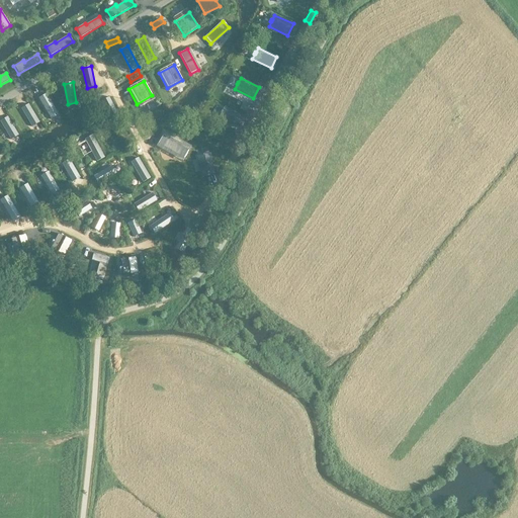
[(46,94),(38,98),(51,118),(58,114),(46,94)]
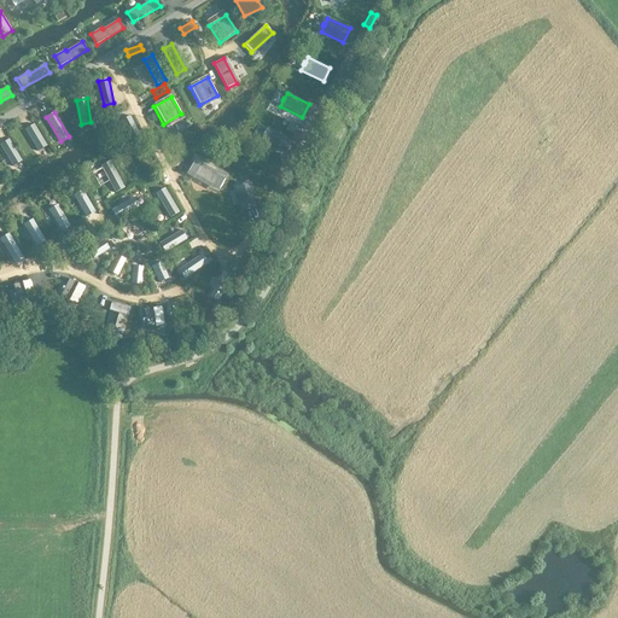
[(141,138),(130,116),(121,121),(133,143),(141,138)]
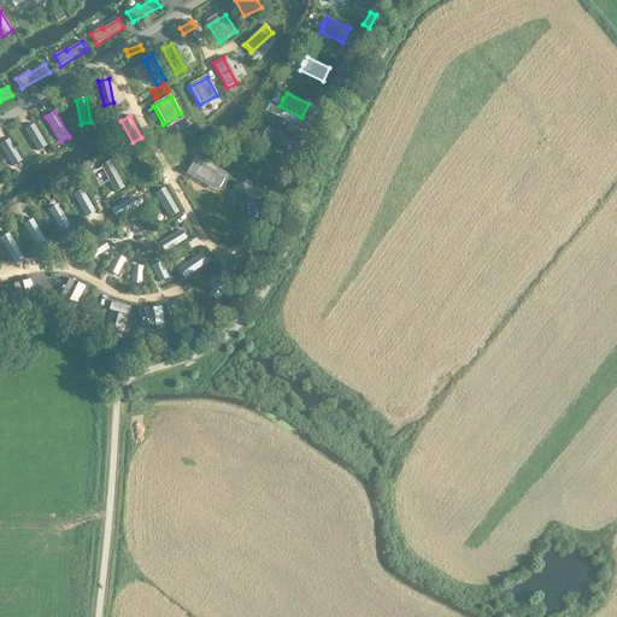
[(34,124),(25,130),(39,151),(47,146),(34,124)]
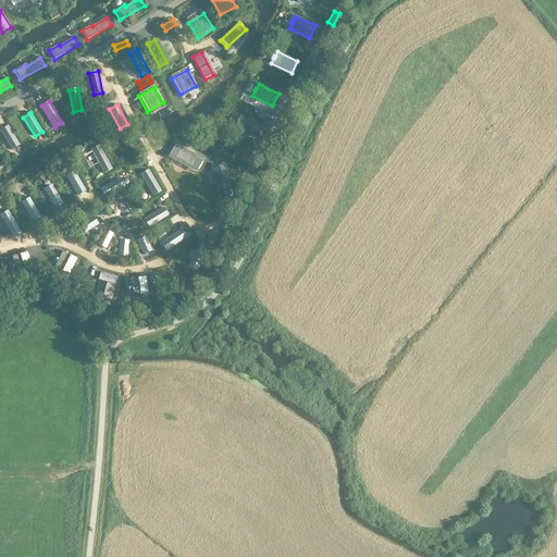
[(238,122),(235,127),(255,138),(261,126),(242,115),(239,120),(238,120),(237,122),(238,122)]
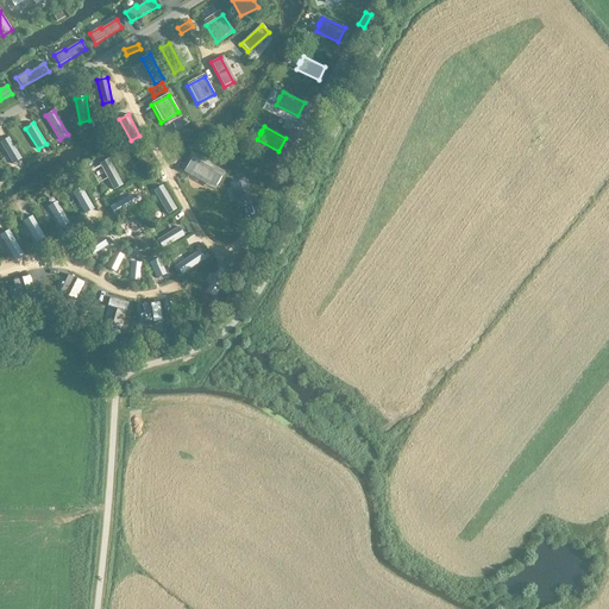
[(10,138),(0,143),(13,163),(22,158),(10,138)]
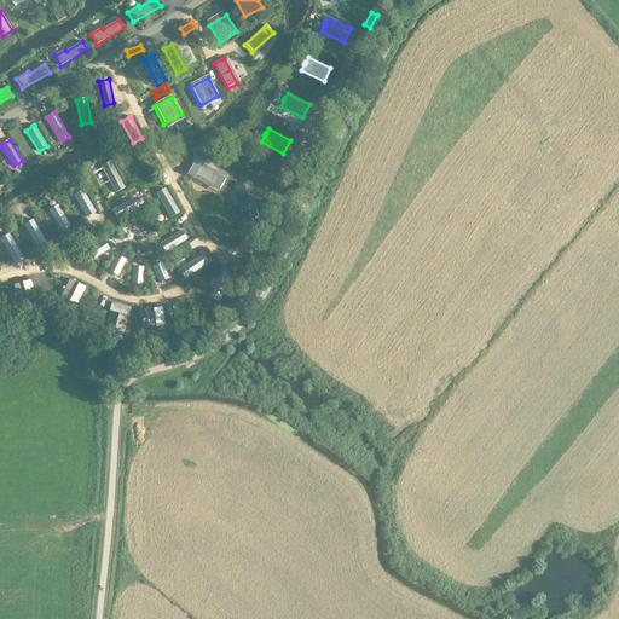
[(102,167),(116,194),(125,187),(111,162),(102,167)]
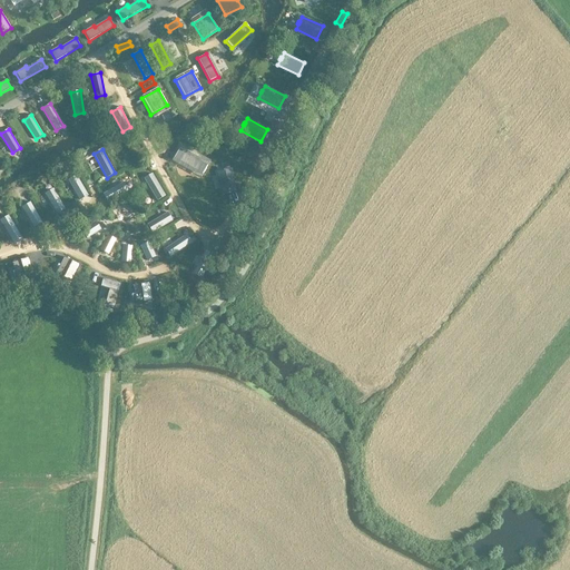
[(178,149),(173,158),(203,175),(207,166),(178,149)]
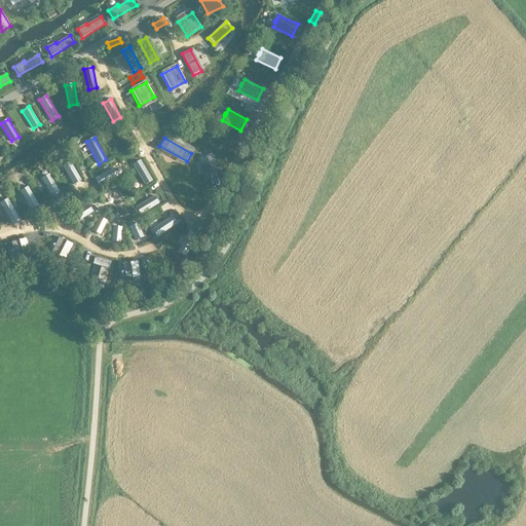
[(205,157),(200,159),(204,180),(218,177),(213,156),(208,157),(208,156),(205,157)]
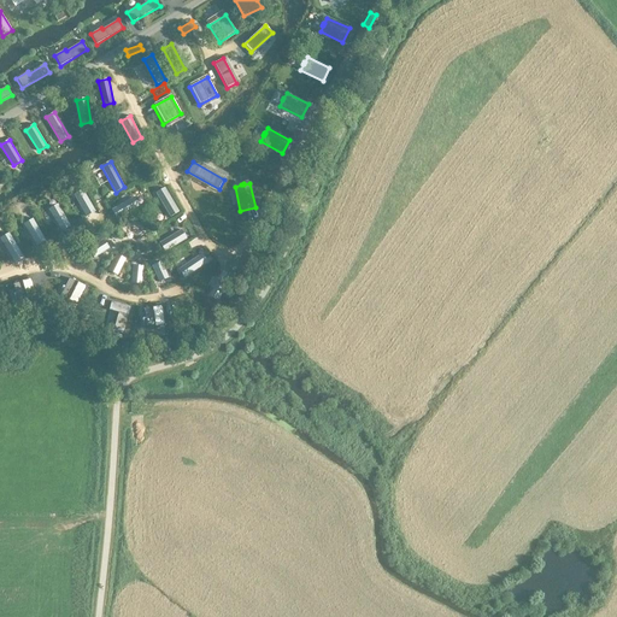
[(170,217),(180,212),(165,188),(157,194),(170,217)]
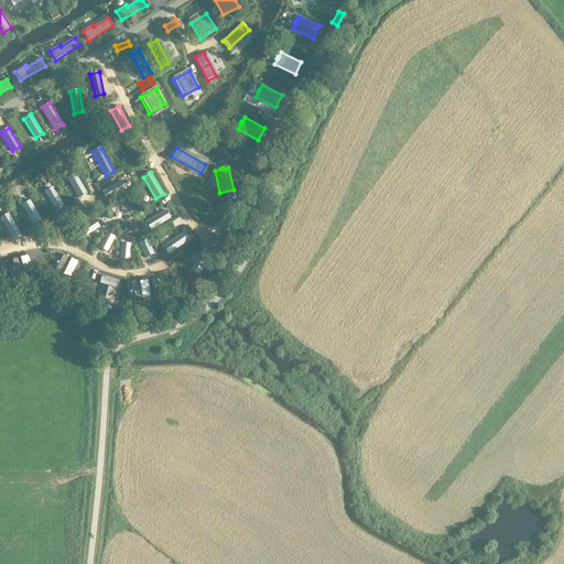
[(76,174),(67,179),(79,198),(87,193),(76,174)]
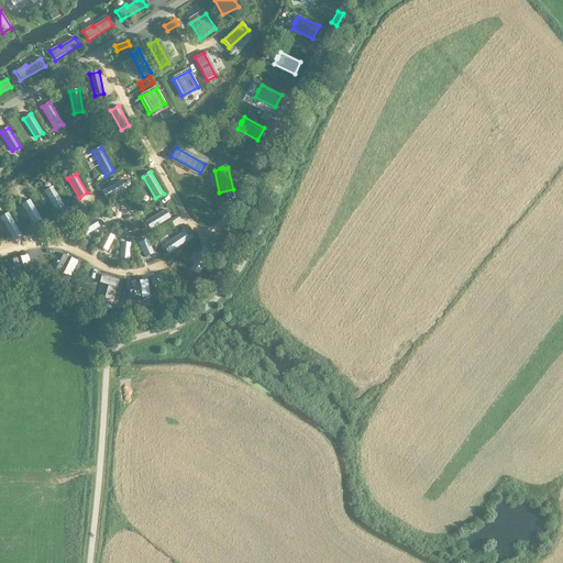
[(121,180),(102,191),(107,200),(127,189),(121,180)]
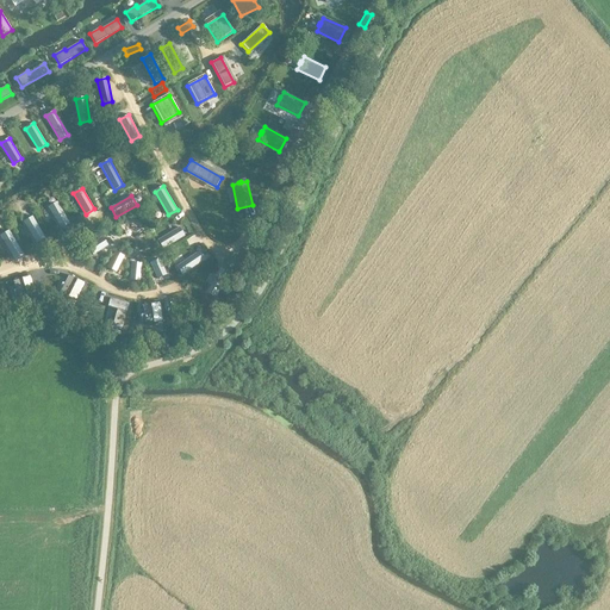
[(57,203),(49,209),(61,229),(70,224),(57,203)]
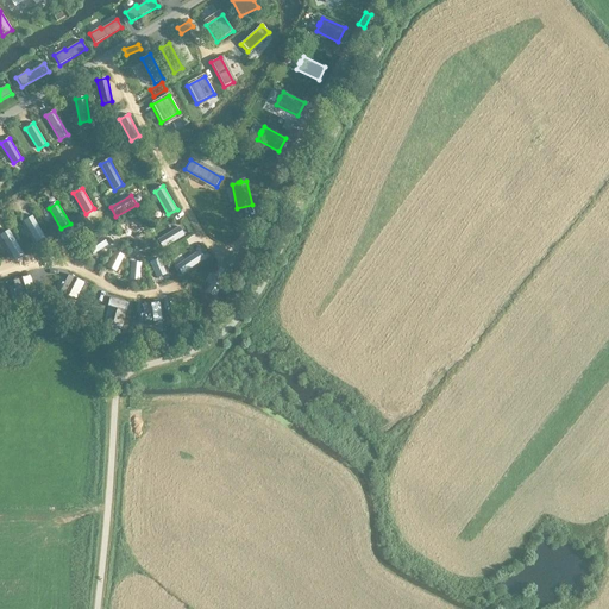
[(32,218),(24,223),(37,243),(45,238),(32,218)]
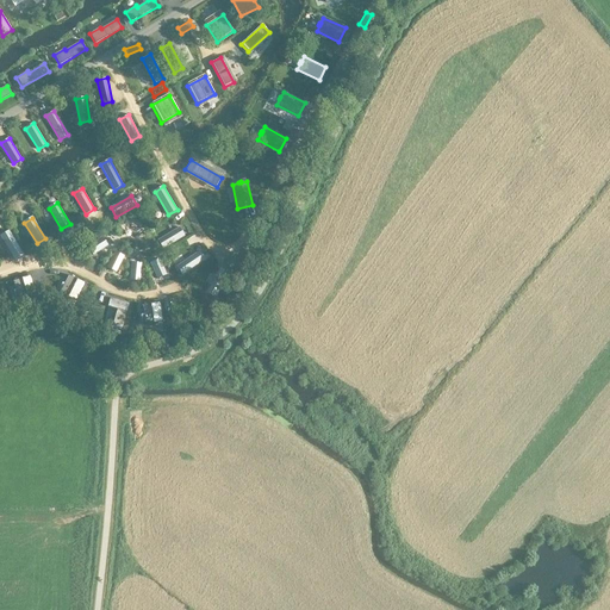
[(179,228),(159,241),(163,249),(185,237),(179,228)]
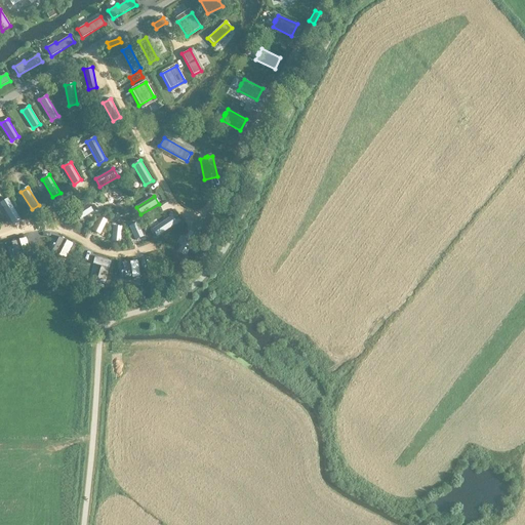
[(8,199),(1,204),(11,221),(18,217),(8,199)]
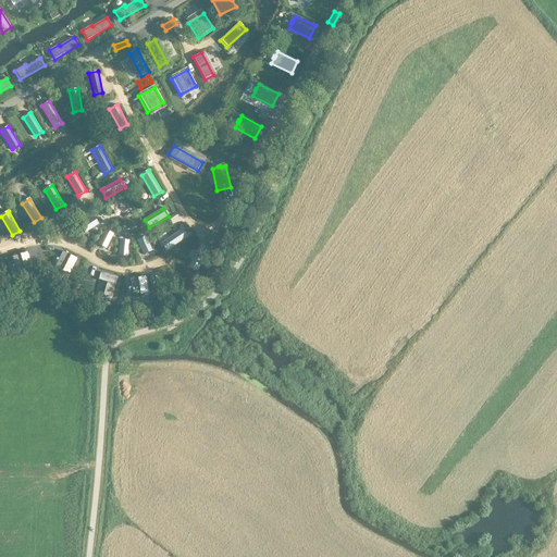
[(86,233),(98,224),(94,217),(81,225),(86,233)]
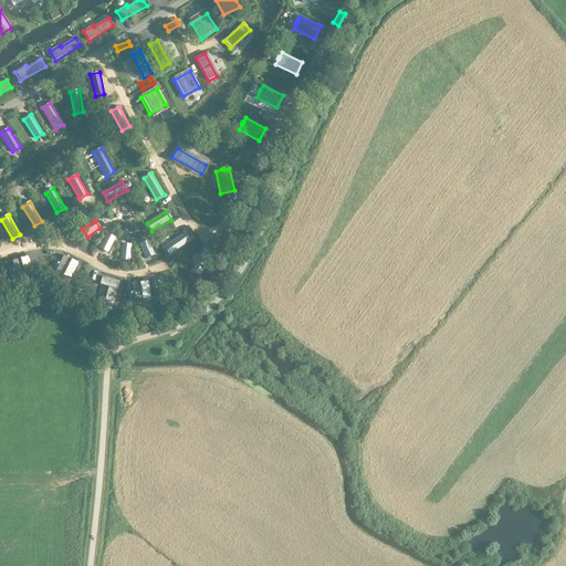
[(107,252),(115,239),(106,234),(98,248),(107,252)]
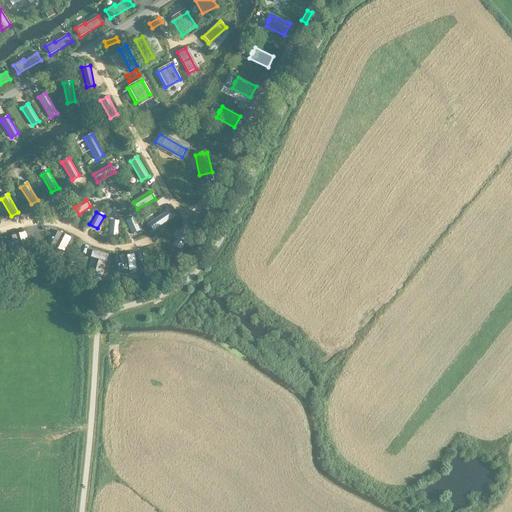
[(139,230),(134,217),(126,221),(131,234),(139,230)]
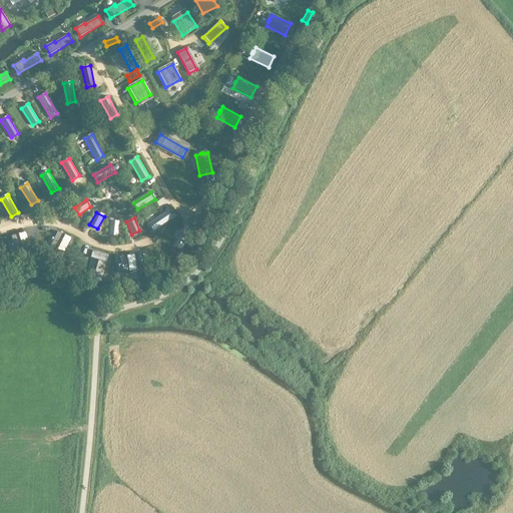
[(118,235),(119,221),(110,220),(109,234),(118,235)]
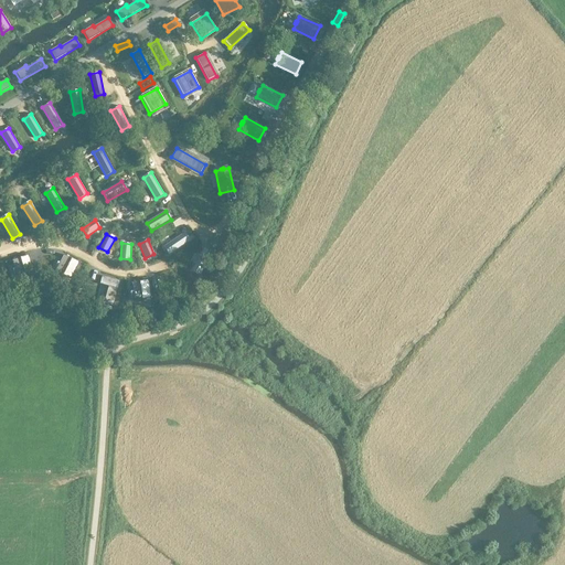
[(28,255),(11,260),(17,277),(24,275),(25,275),(29,274),(33,273),(28,255)]
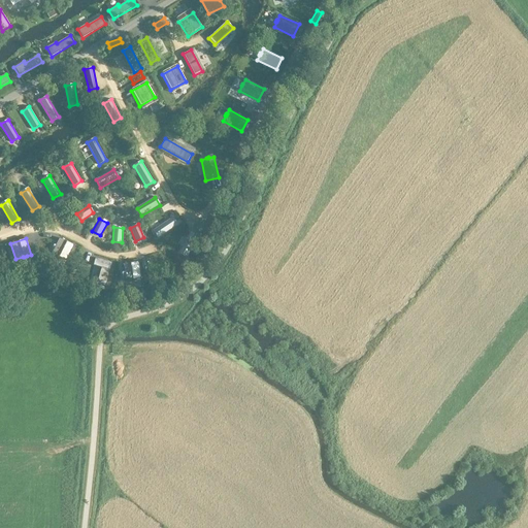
[(59,238),(52,254),(59,257),(62,259),(66,261),(73,245),(59,238)]
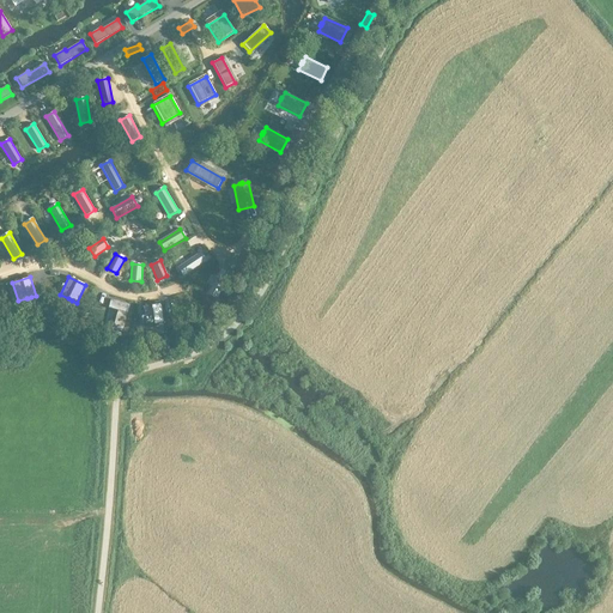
[(110,299),(108,309),(117,311),(111,331),(122,333),(131,305),(110,299)]
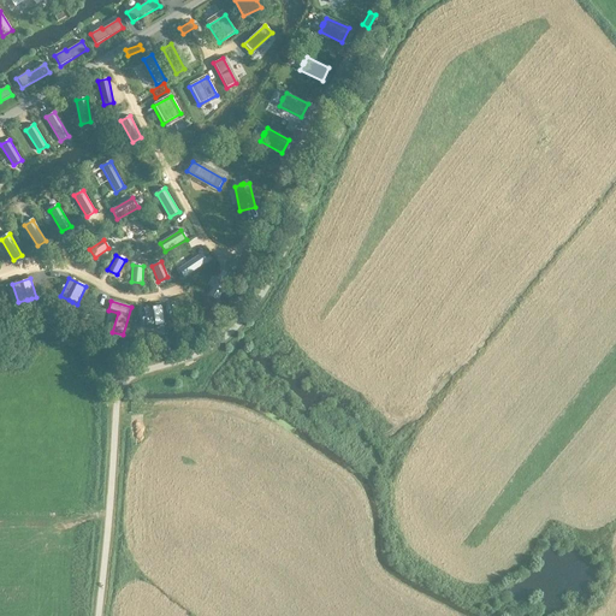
[(161,306),(142,308),(144,327),(154,326),(158,326),(164,325),(161,306)]
